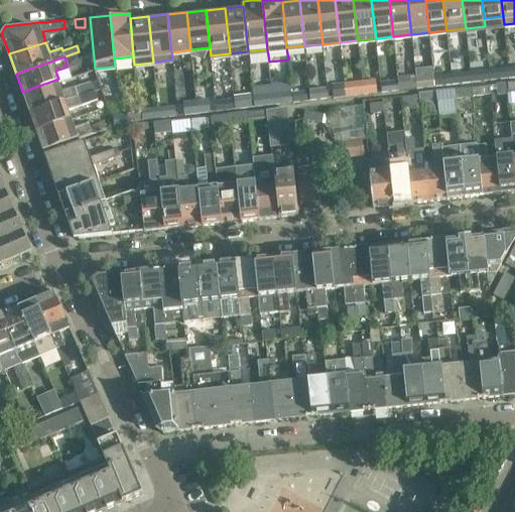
[(502,66),(486,68),(487,77),(503,75),(502,66)]
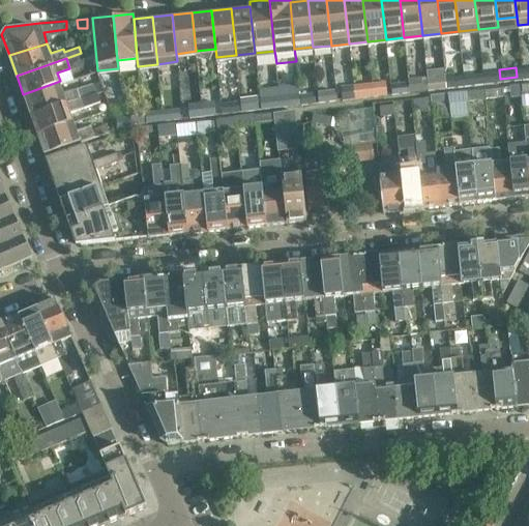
[(499,69),(481,70),(482,81),(500,79),(499,69)]
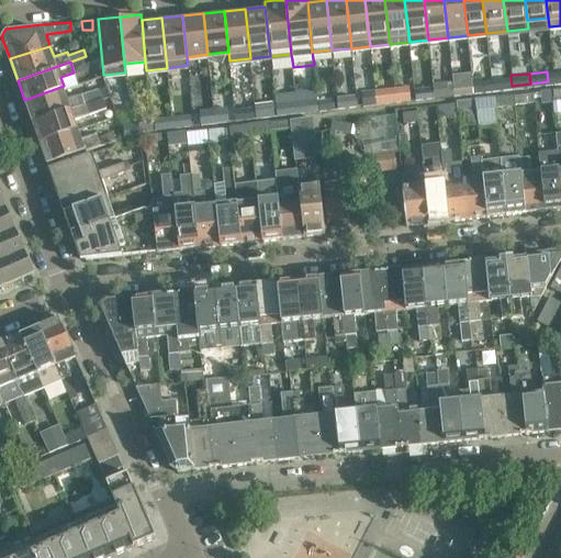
[(505,76),(487,78),(489,88),(506,87),(505,76)]
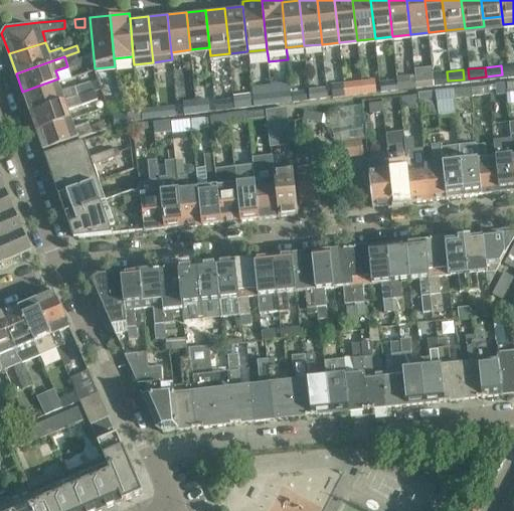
[(447,71),(430,73),(431,82),(448,80),(447,71)]
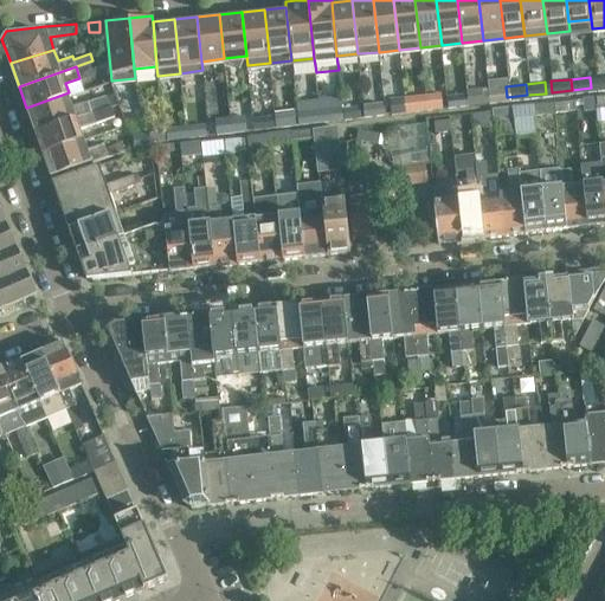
[(477,85),(463,88),(464,102),(480,101),(477,85)]
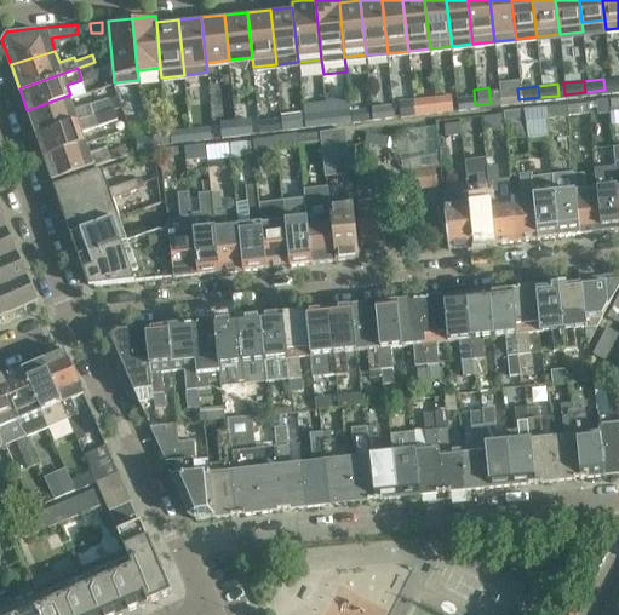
[(515,88),(496,91),(497,102),(517,101),(515,88)]
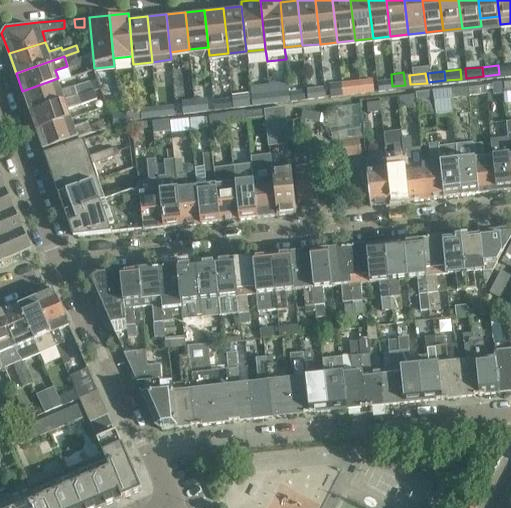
[(368,76),(356,78),(357,90),(370,89),(368,76)]
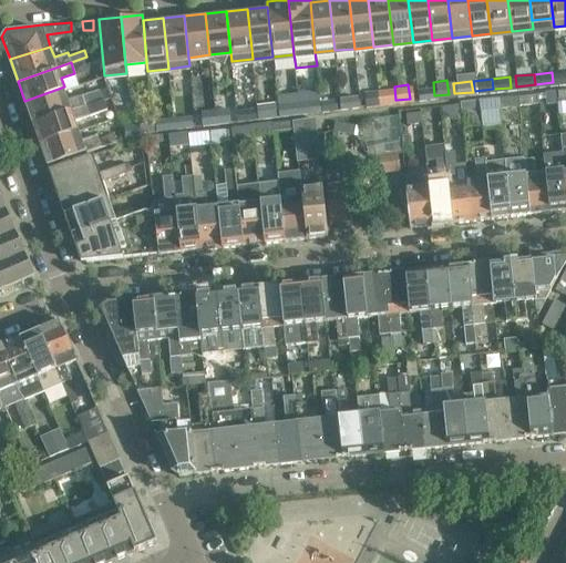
[(64,86),(24,101),(32,122),(104,96),(109,94),(106,85),(99,89),(99,86),(82,93),(68,98),(64,86)]
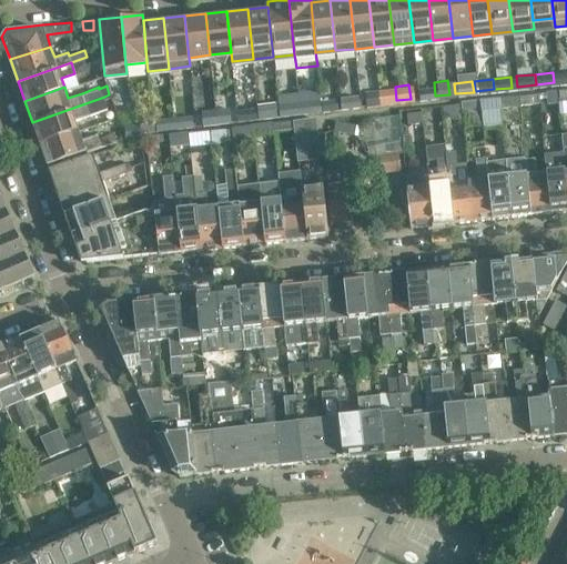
[(320,109),(319,99),(316,86),(299,88),(300,90),(302,111),(320,109)]
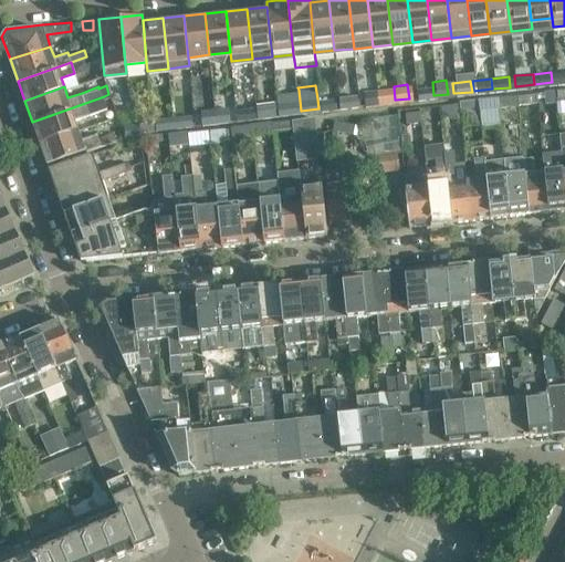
[(431,85),(414,87),(415,97),(432,96),(431,85)]
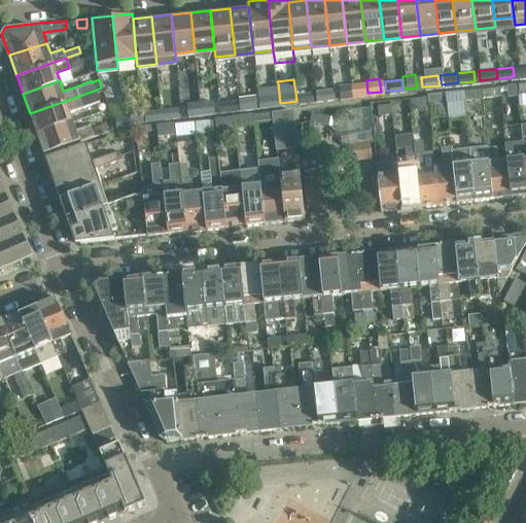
[(280,103),(278,83),(257,85),(258,93),(259,105),(280,103)]
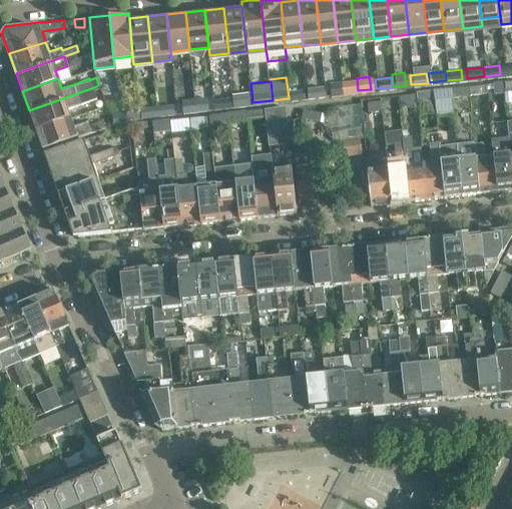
[(352,81),(339,83),(340,92),(353,91),(352,81)]
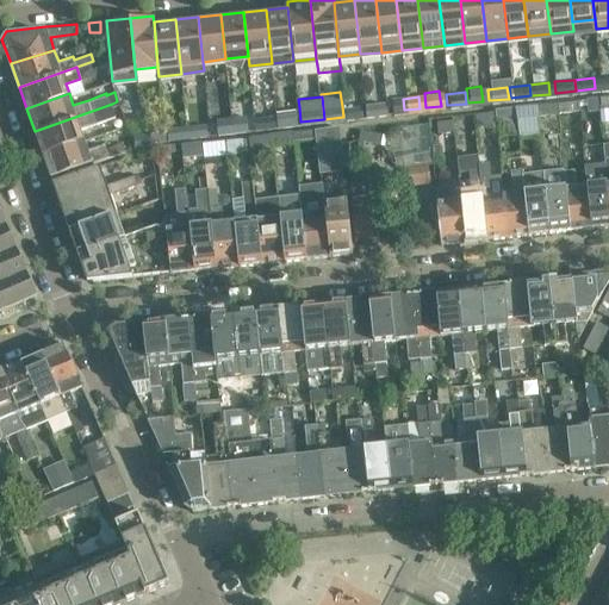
[(608,120),(608,97),(598,98),(601,122),(608,120)]
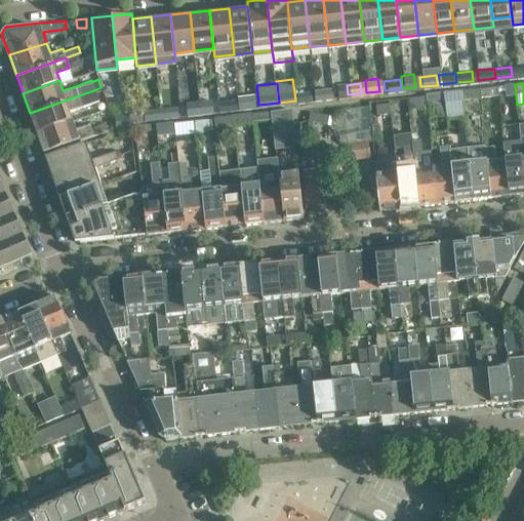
[(347,85),(334,86),(335,96),(348,94),(347,85)]
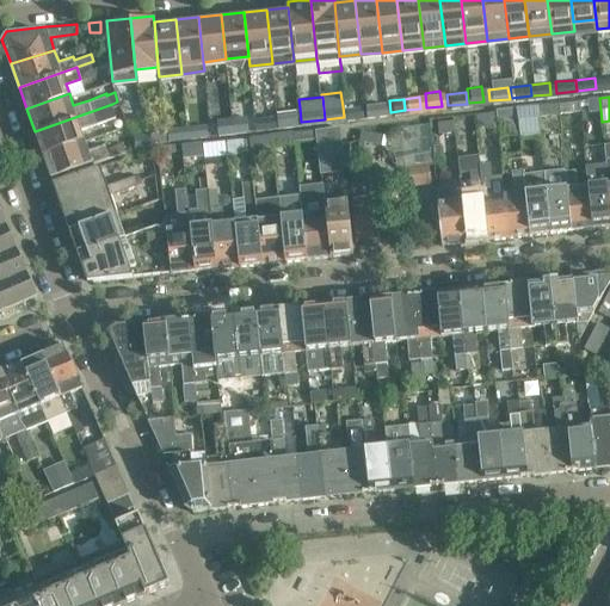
[(596,99),(578,101),(579,112),(597,111),(596,99)]
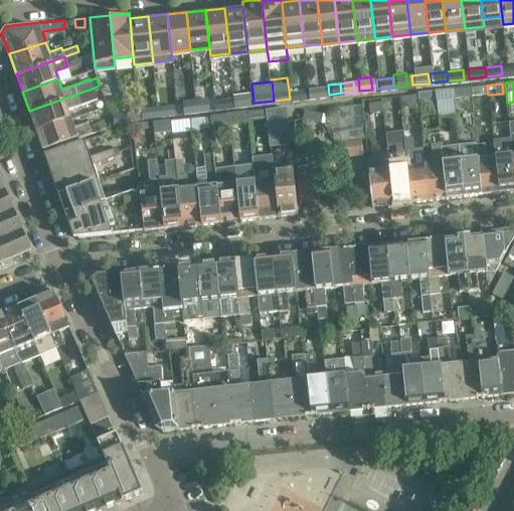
[(322,86),(305,88),(306,97),(323,96),(322,86)]
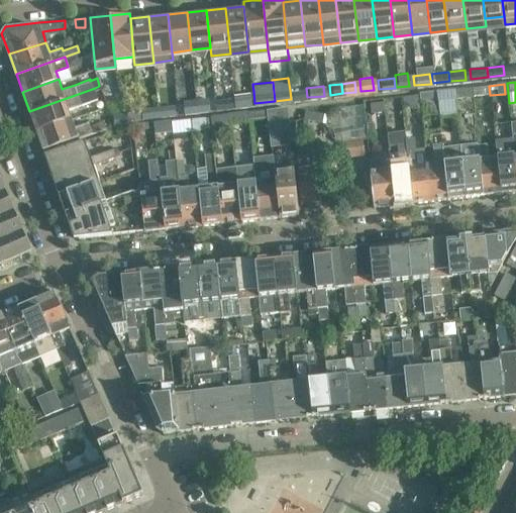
[(488,86),(472,87),(473,98),(489,96),(488,86)]
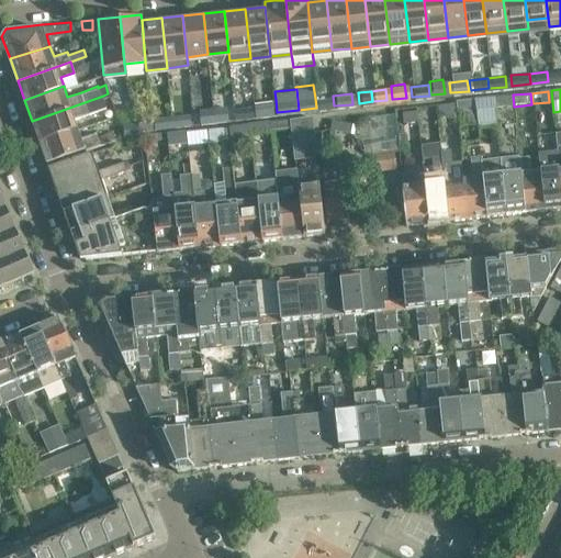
[(512,95),(493,97),(494,108),(514,107),(512,95)]
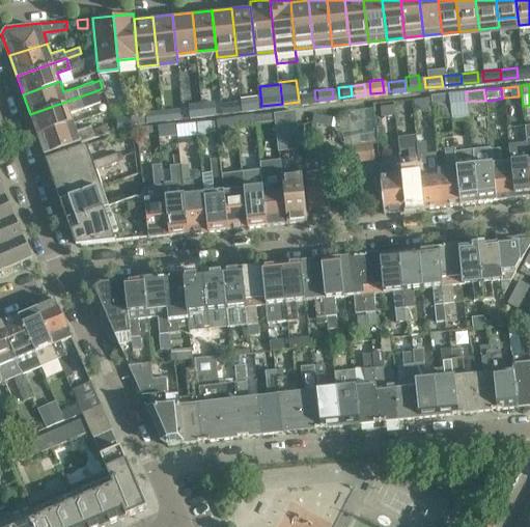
[(98,90),(30,114),(37,134),(74,120),(71,111),(83,106),(84,109),(102,103),(98,90)]
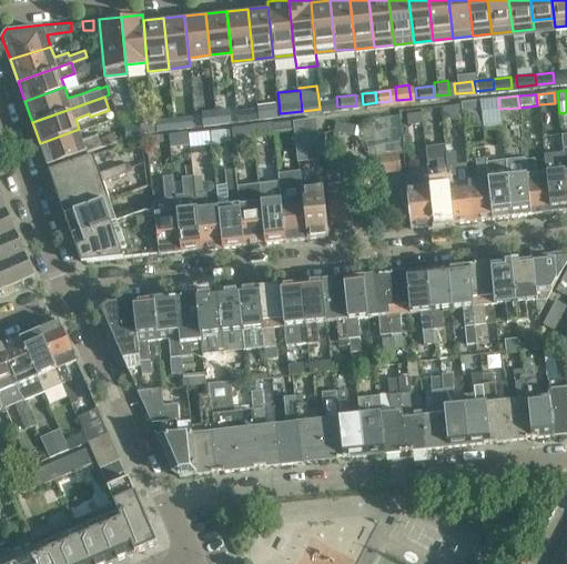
[(336,97),(319,99),(320,109),(337,107),(336,97)]
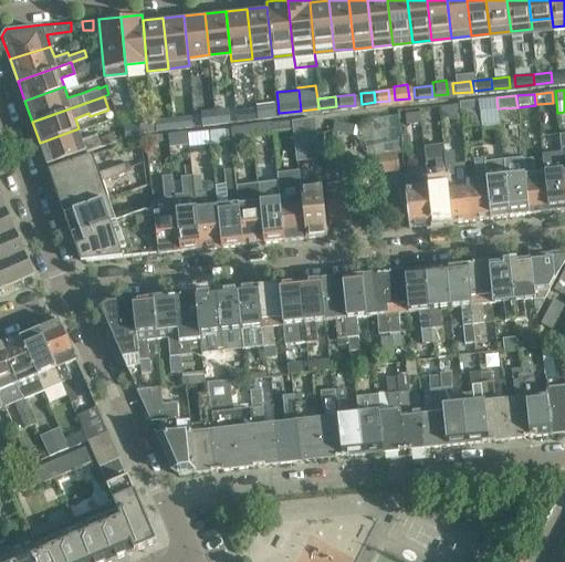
[(495,96),(477,99),(479,121),(498,118),(495,96)]
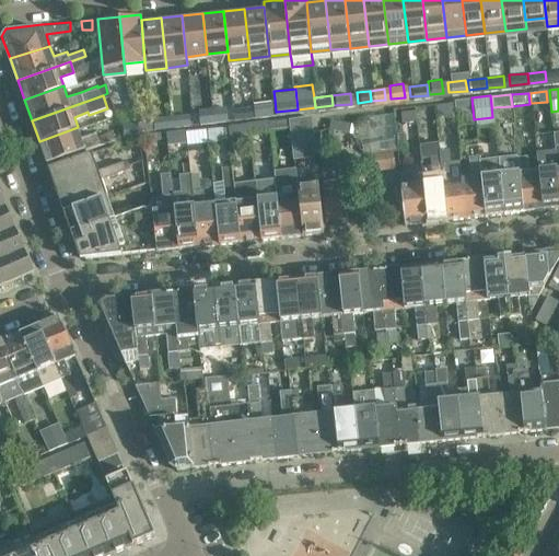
[(470,97),(453,100),(455,111),(472,108),(470,97)]
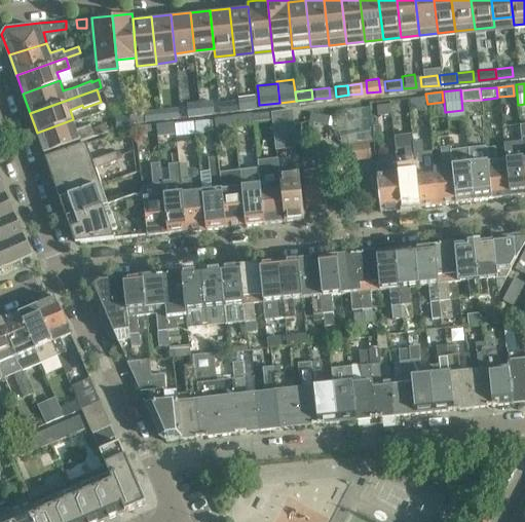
[(248,94),(234,95),(236,108),(249,106),(248,94)]
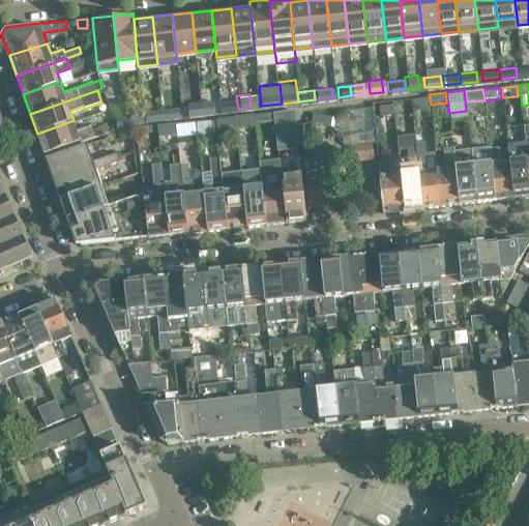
[(424,96),(418,97),(411,98),(412,108),(419,107),(425,106),(424,96)]
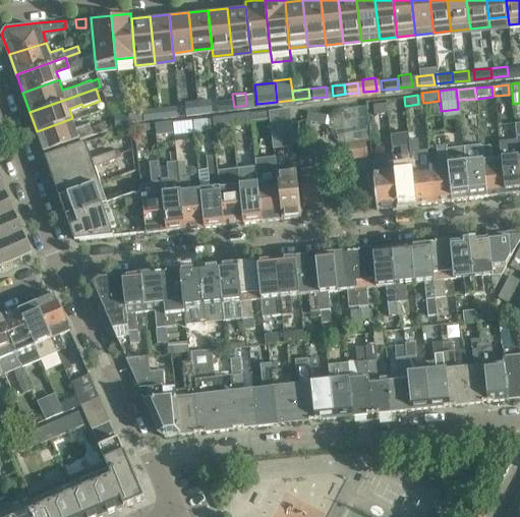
[(207,97),(194,99),(195,111),(208,110),(207,97)]
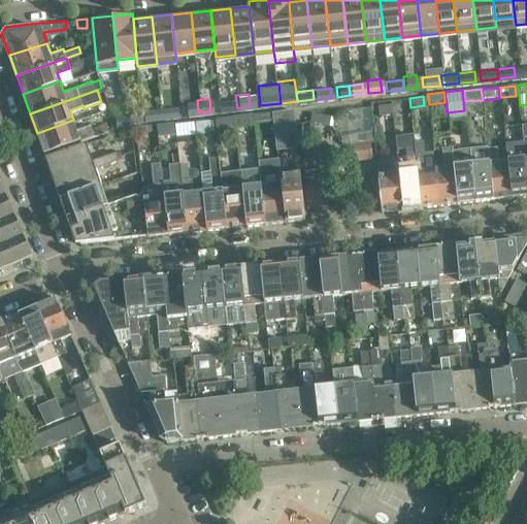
[(233,99),(217,100),(218,110),(234,108),(233,99)]
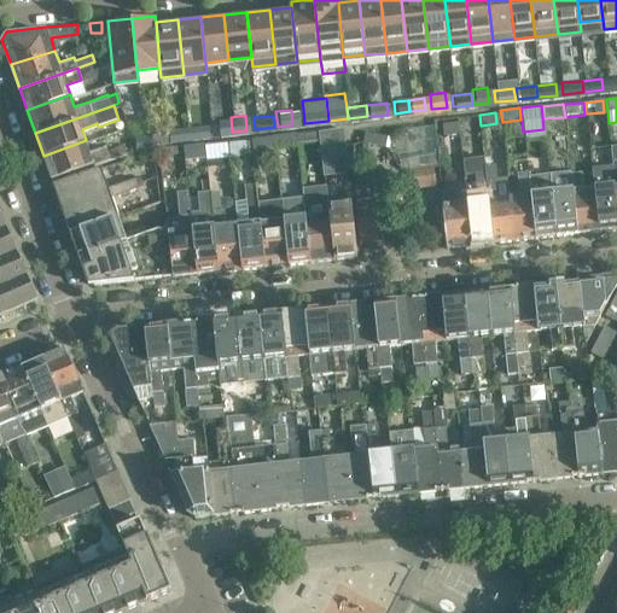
[(231,117),(215,118),(217,134),(232,132),(231,117)]
